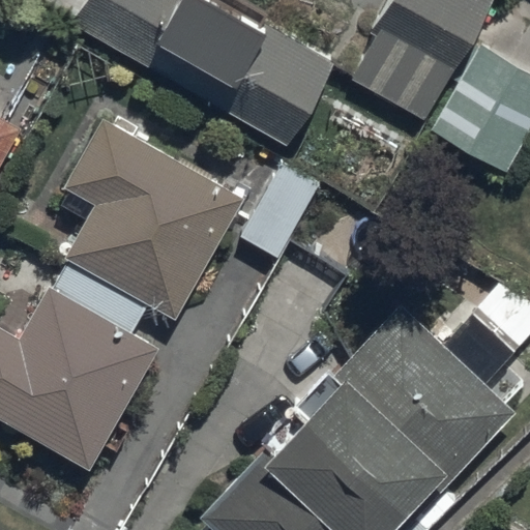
[(82,0),(69,23),(286,145),(331,62),(260,22),(266,10),(247,0),(82,0)]
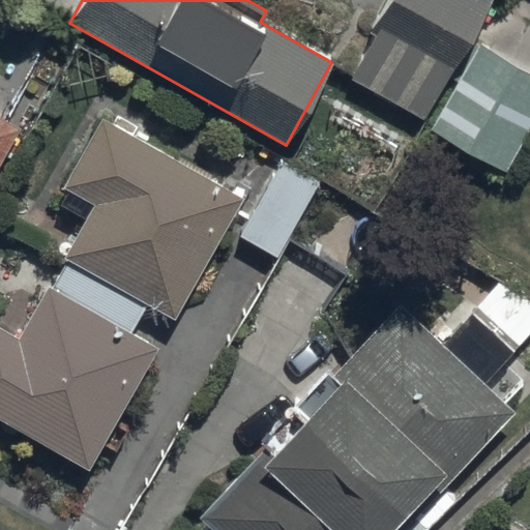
[(498,0),(497,0),(387,0),(371,29),(378,33),(351,79),(504,171),(529,128),(529,72),(474,39),(498,0)]
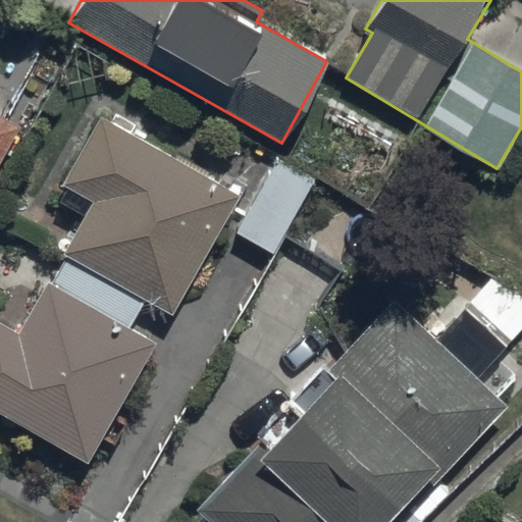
[(0,154),(15,126),(0,117),(0,154)]
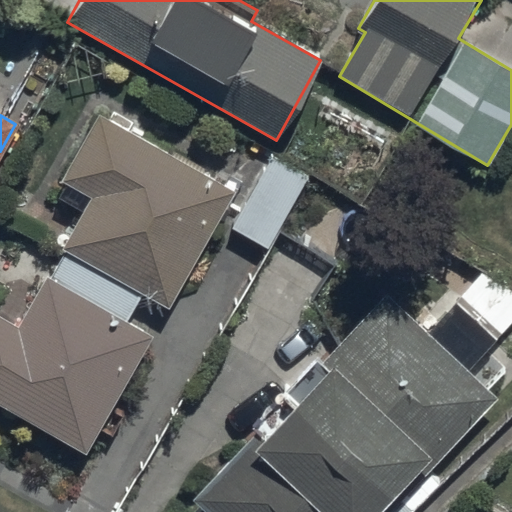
[(61,246),(142,294),(170,309),(235,191),(97,115),(59,182),(87,198),(61,246)]
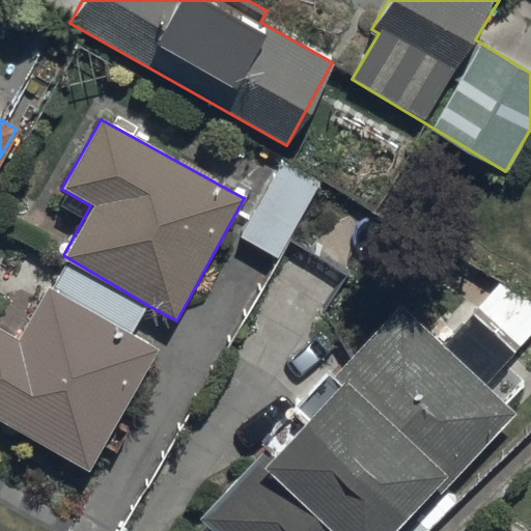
[(318,183),(279,161),(239,233),(278,255),(318,183)]
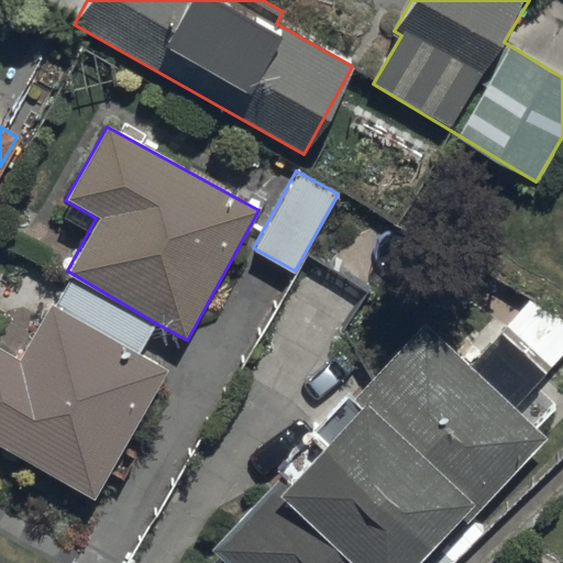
[(156,323),(67,271),(19,359),(0,348),(0,446),(95,499),(109,472),(125,481),(139,455),(124,448),(168,366),(141,351),(156,323)]
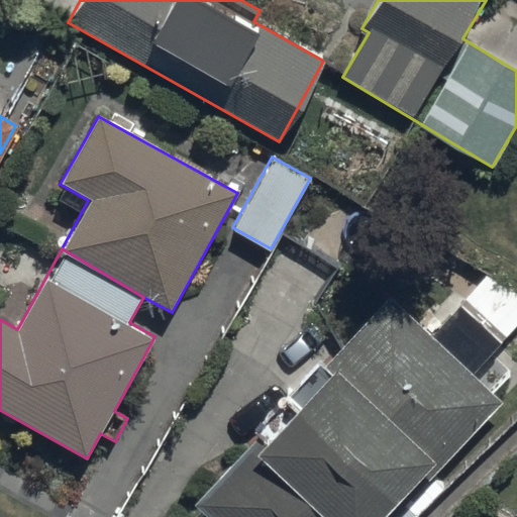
[(198,500),(215,516),(383,516),(440,458),(444,463),(504,403),(473,373),(516,327),(516,287),(495,266),(427,333),(389,296),(322,365),(317,359),(251,426),(262,435),(198,500)]
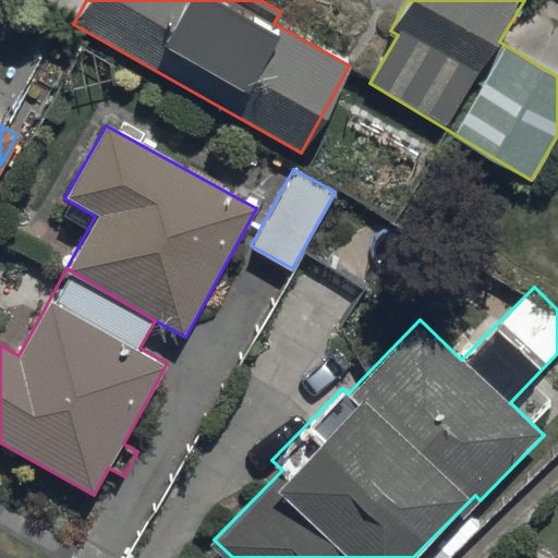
All buildings are outlined.
